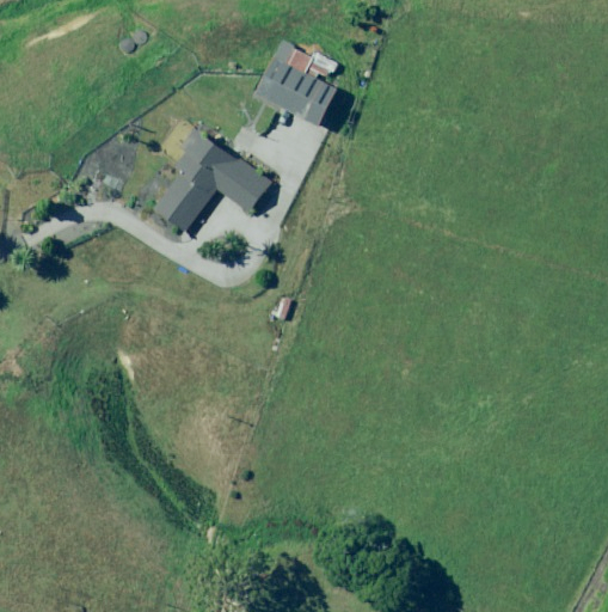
[(364,35),(363,37),(372,42),(380,24),(372,20),(369,26),(364,35)]
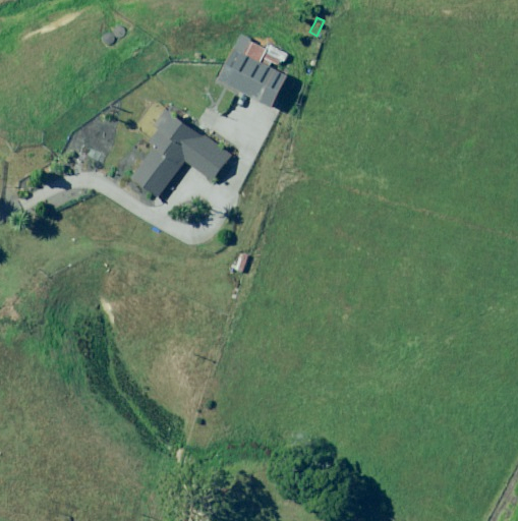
[(306,34),(301,46),(307,49),(312,37),(306,34)]
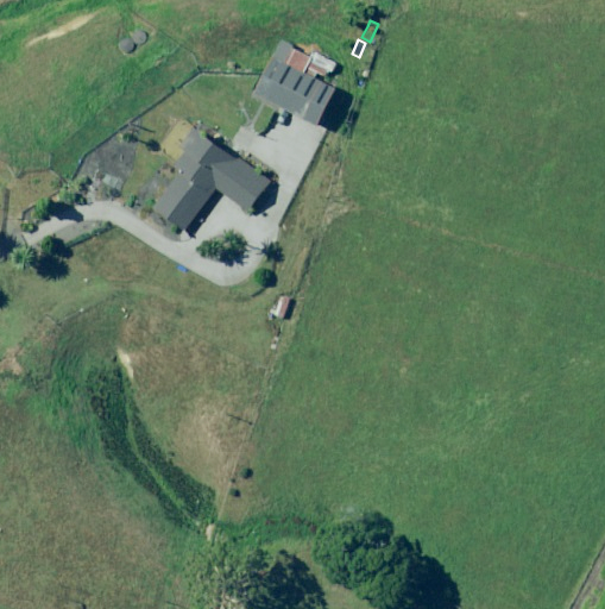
[(303,71),(302,71),(309,56),(290,48),(283,62),(281,61),(275,57),(271,56),(262,76),(253,94),(276,106),(301,118),(317,126),(335,88),(313,76),(316,71),(306,68),(303,71)]
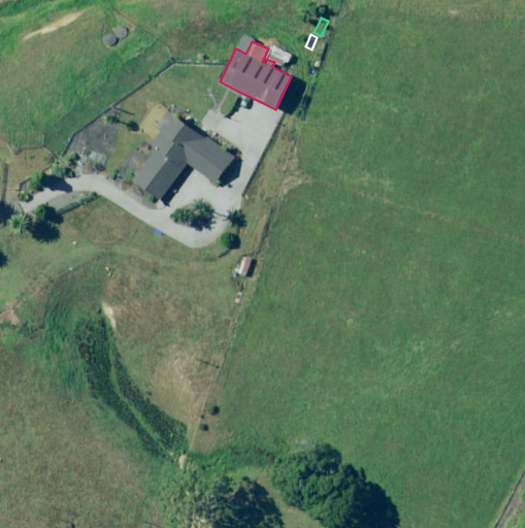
[(292,107),(300,111),(304,102),(297,99),(292,107)]
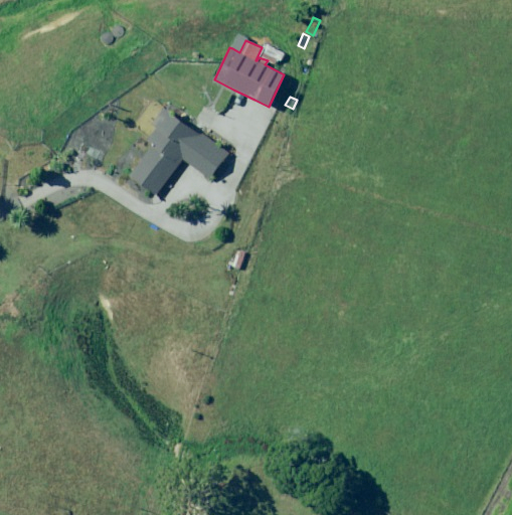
[(198,134),(190,128),(162,108),(149,124),(155,128),(147,139),(145,141),(151,145),(128,176),(155,195),(173,170),(176,166),(180,162),(181,159),(187,164),(208,179),(227,153),(200,133),(199,135),(198,134)]
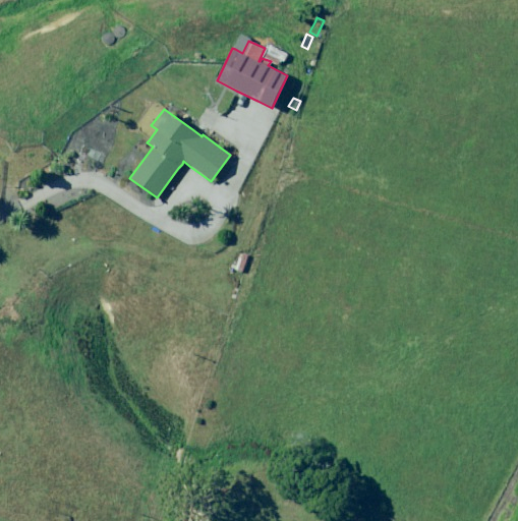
[(241,247),(236,263),(243,265),(248,249),(241,247)]
